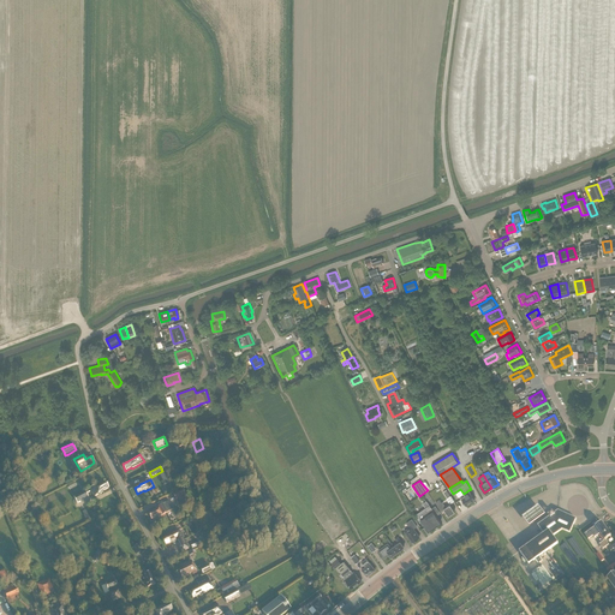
[(90,489),(95,497),(103,493),(102,491),(108,488),(106,483),(95,488),(94,487),(90,489)]
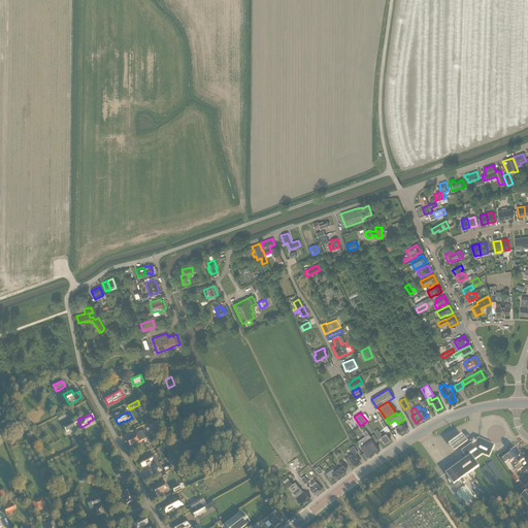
[(153,429),(154,431),(159,429),(158,427),(160,426),(157,420),(149,424),(152,430),(153,429)]
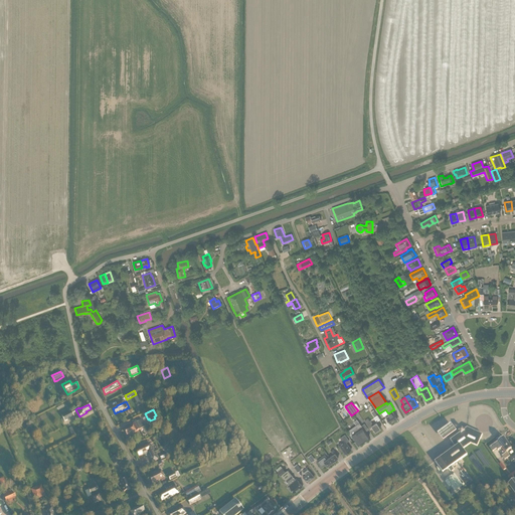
[(380,419),(374,410),(371,412),(374,417),(373,417),(376,421),(380,419)]
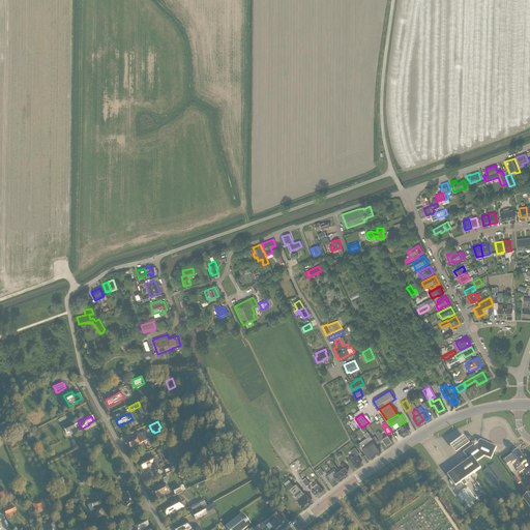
[(404,422),(400,425),(401,428),(398,430),(402,436),(409,431),(404,422)]
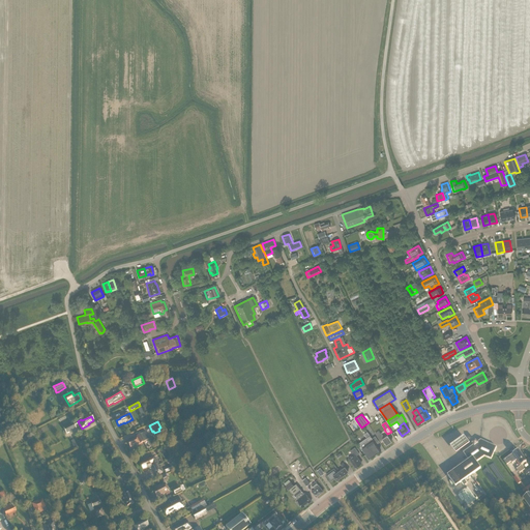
[(77,429),(74,423),(63,429),(66,434),(77,429)]
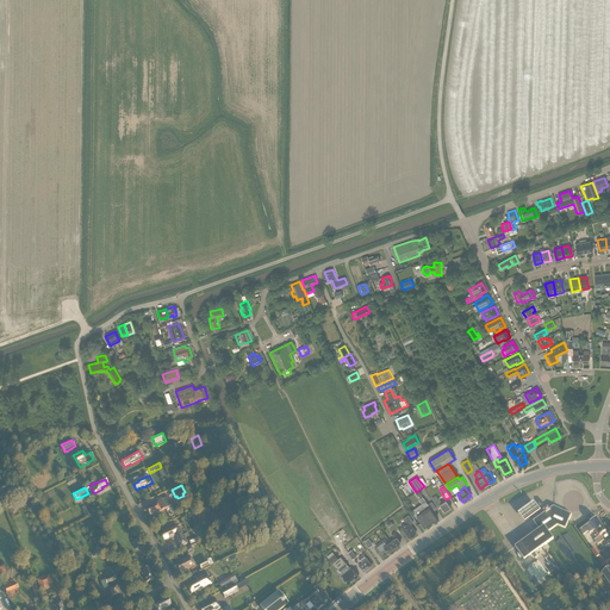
[(439,498),(436,496),(431,498),(437,508),(441,505),(444,511),(450,506),(446,499),(442,503),(439,498)]
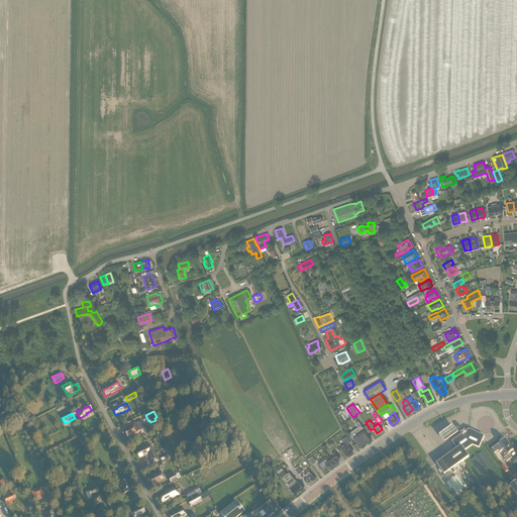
[(145,428),(142,421),(133,426),(133,427),(124,432),(127,437),(132,434),(133,435),(145,428)]
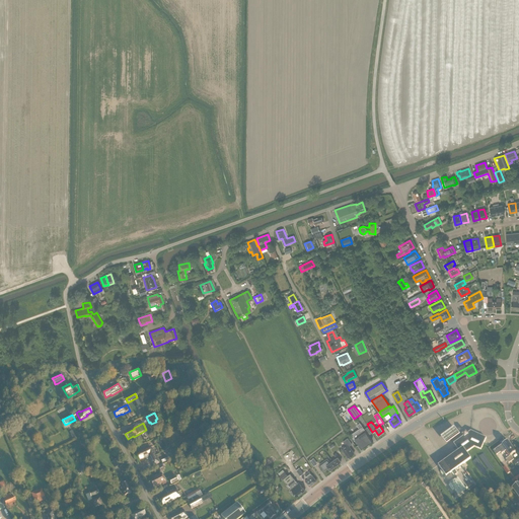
[(352,434),(361,447),(372,440),(362,427),(352,434)]
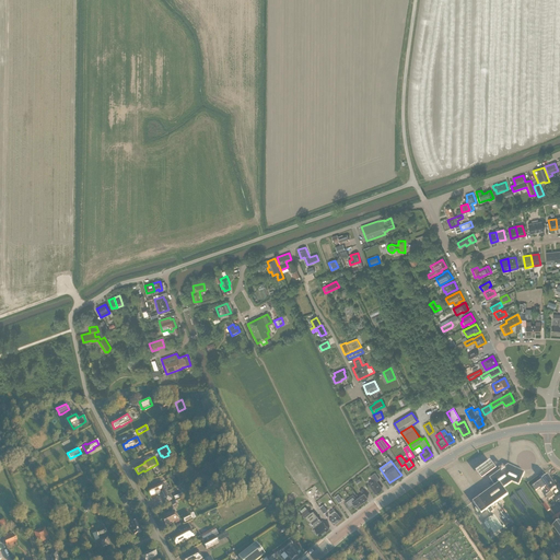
[(496,468),(490,461),(476,470),(481,478),(496,468)]
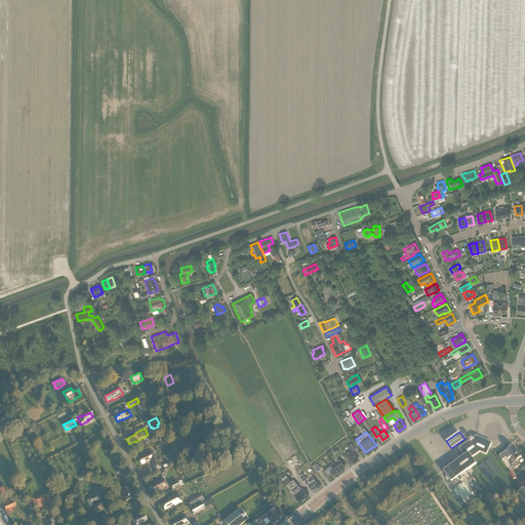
[(463,455),(448,468),(443,471),(451,482),(456,479),(459,482),(463,479),(460,475),(476,463),(472,457),(480,452),(486,455),(492,443),(477,436),(473,439),(471,436),(468,439),(470,441),(459,449),(463,455)]
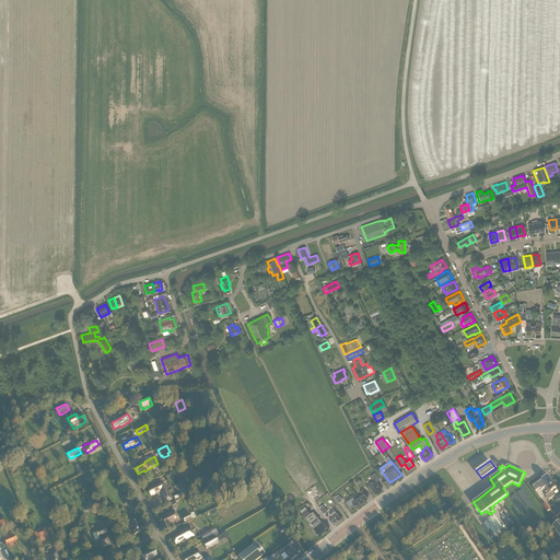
[(368,483),(375,493),(382,489),(376,481),(380,479),(375,473),(370,476),(373,480),(368,483)]
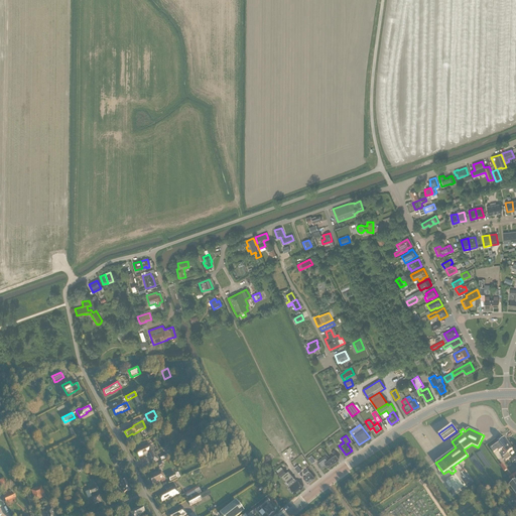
[(513,449),(504,438),(491,448),(494,453),(498,450),(499,452),(503,448),(507,454),(503,457),(506,461),(511,458),(508,454),(513,449)]
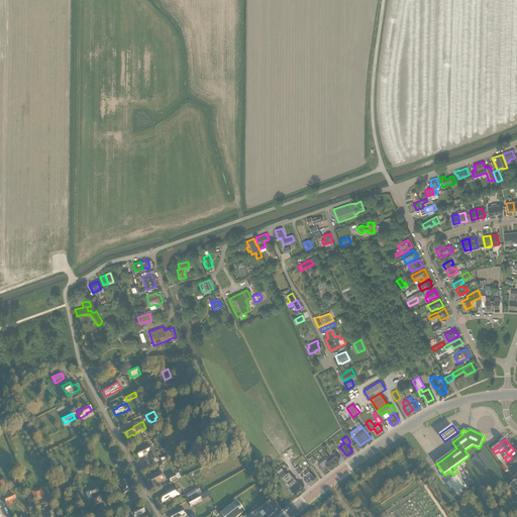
[(159,461),(150,446),(136,453),(139,458),(144,456),(147,455),(148,455),(152,463),(159,461)]
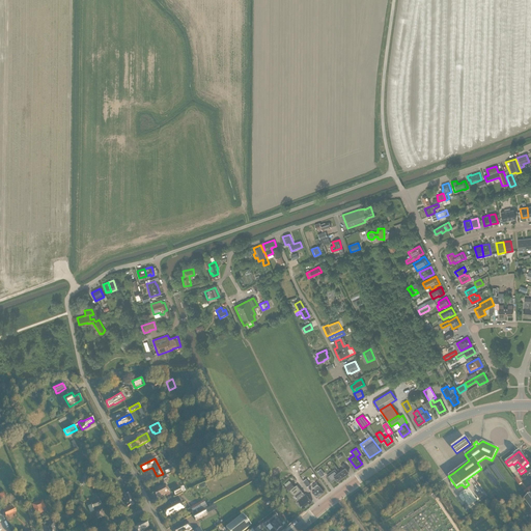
[(339,471),(343,476),(348,472),(345,468),(346,467),(343,463),(341,465),(343,468),(339,471)]
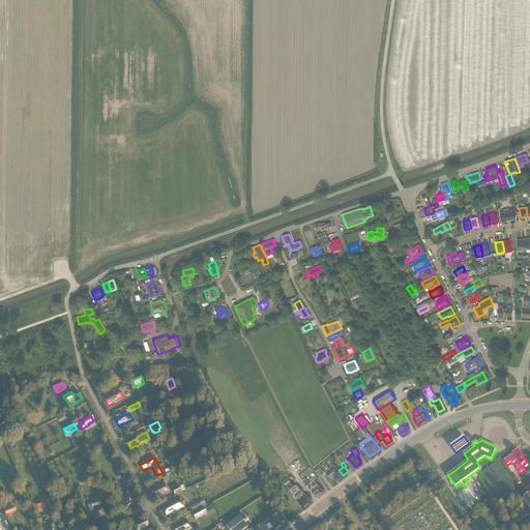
[(336,479),(343,475),(339,470),(336,472),(334,468),(330,471),(326,474),(331,480),(335,477),(336,479)]
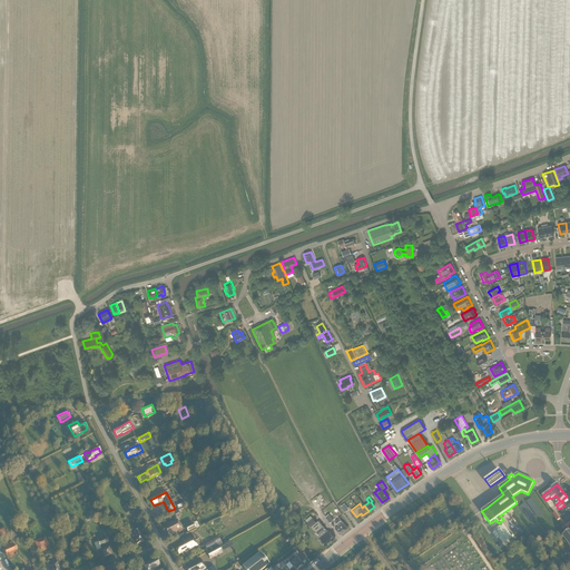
[(96,512),(90,510),(86,520),(91,522),(96,512)]
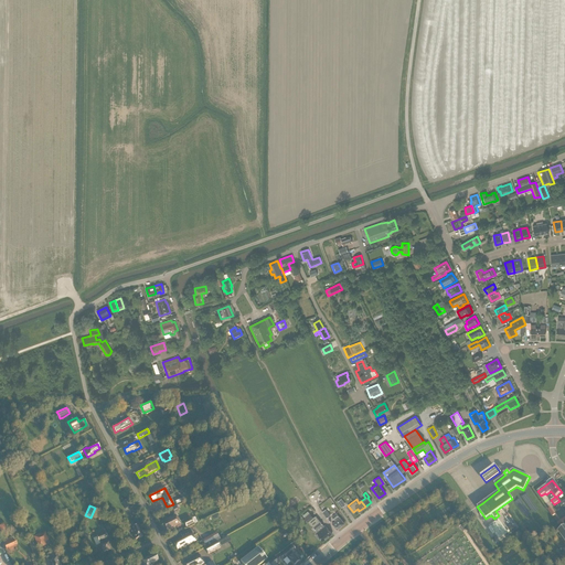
[(310,513),(305,518),(308,522),(309,521),(313,518),(313,516),(310,513)]
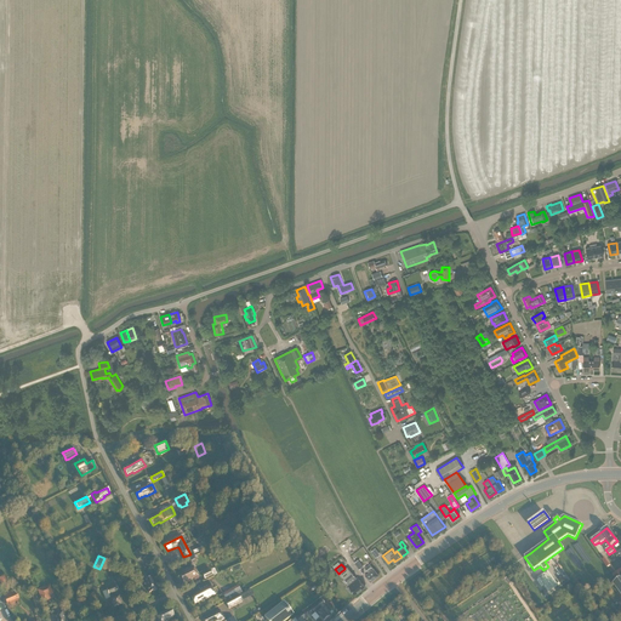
[(379,575),(370,564),(365,568),(368,571),(369,571),(365,575),(370,582),(379,575)]
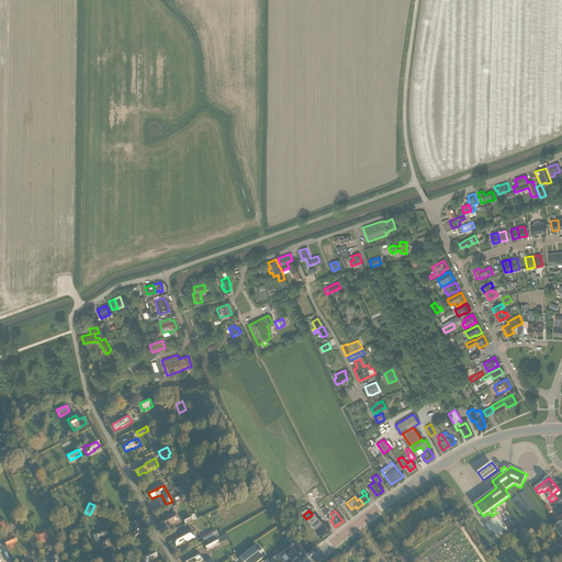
[(176,524),(176,525),(180,523),(175,513),(167,517),(168,519),(163,521),(166,527),(171,525),(172,526),(176,524)]
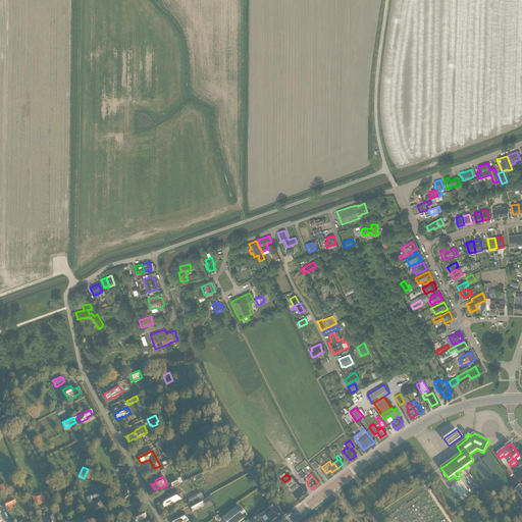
[(183,483),(180,478),(170,483),(172,487),(179,484),(183,483)]
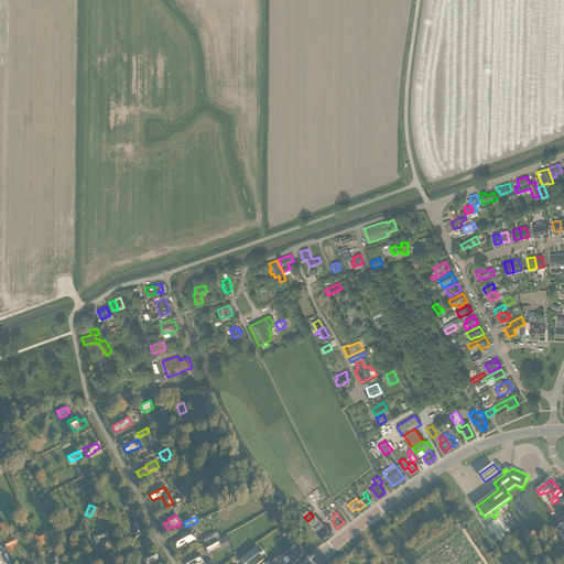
[(321,520),(320,520),(313,525),(313,527),(315,529),(316,528),(317,530),(316,531),(316,532),(315,534),(318,539),(321,537),(322,539),(323,540),(332,532),(324,524),(323,525),(322,523),(321,520)]
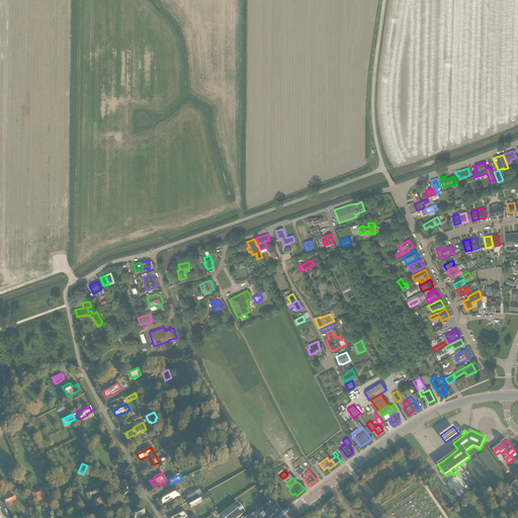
[(131,488),(127,480),(118,484),(120,488),(121,488),(124,495),(132,492),(130,488),(131,488)]
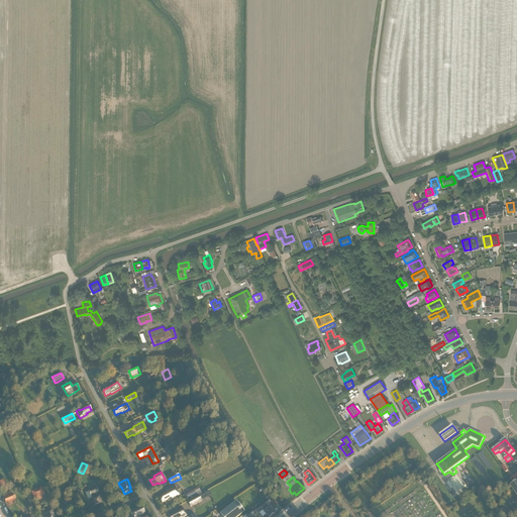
[(167,501),(168,502),(172,500),(180,495),(175,486),(166,490),(167,493),(159,497),(163,503),(167,501)]
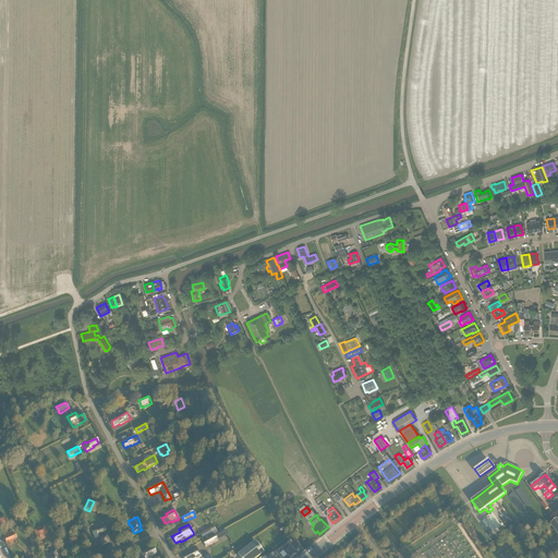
[(99,538),(102,546),(110,543),(108,538),(109,537),(108,535),(107,535),(105,532),(106,531),(104,526),(95,530),(97,535),(98,535),(99,538)]
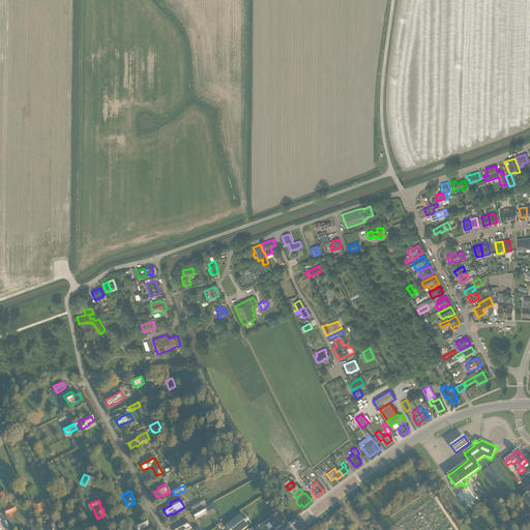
[(41,508),(45,507),(42,501),(33,505),(37,513),(42,511),(41,508)]
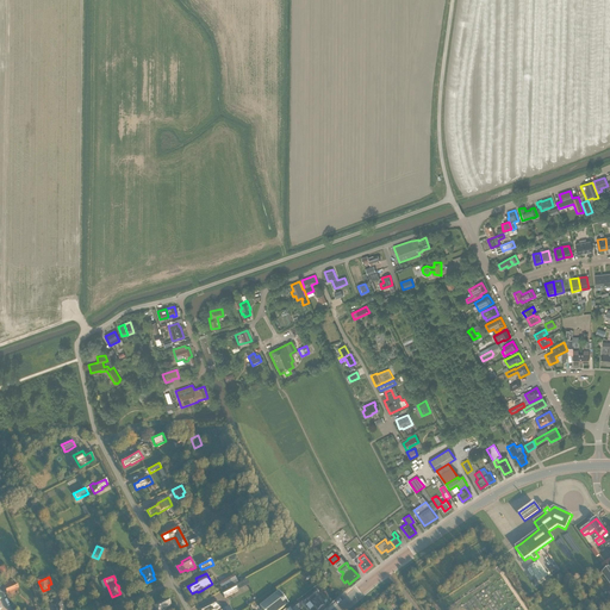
[(219,584),(223,591),(232,585),(229,578),(219,584)]
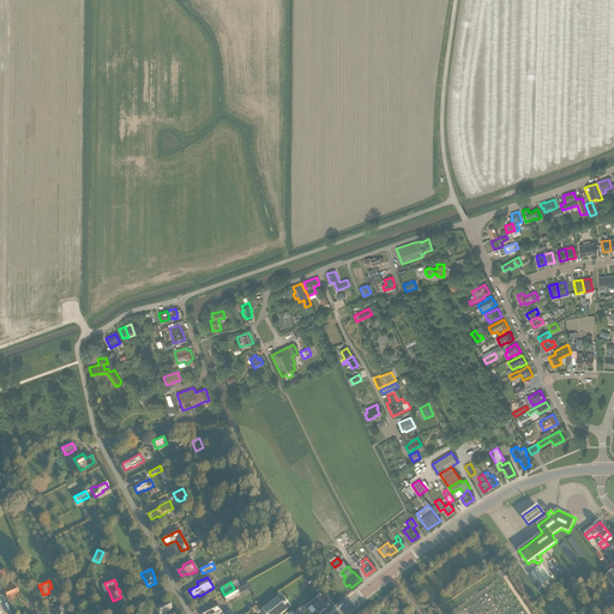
[(14,589),(12,584),(2,588),(7,600),(18,596),(16,593),(18,591),(17,588),(14,589)]
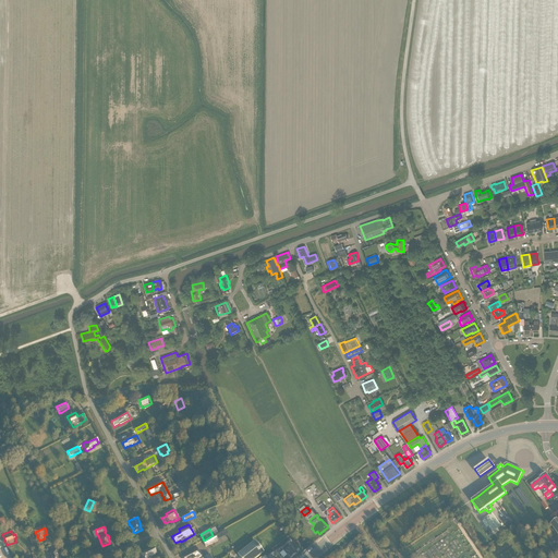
[(218,541),(215,535),(203,542),(205,547),(218,541)]
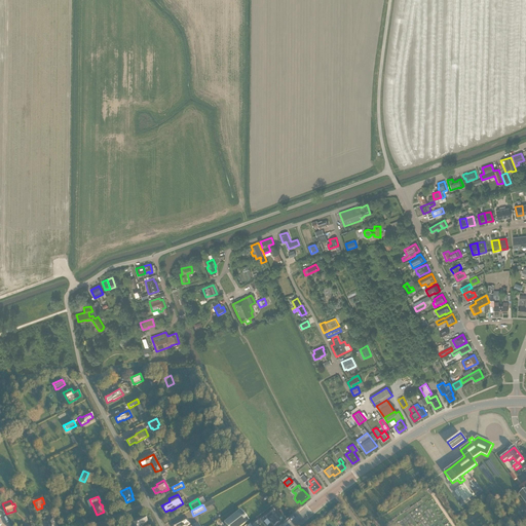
[(267,514),(264,516),(269,523),(270,522),(273,525),(274,525),(278,523),(273,516),(275,513),(272,509),(267,514)]
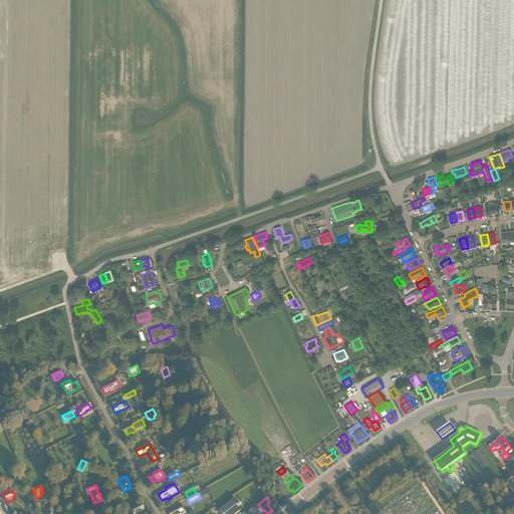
[(237,513),(243,509),(235,498),(219,511),(220,513),(237,513)]
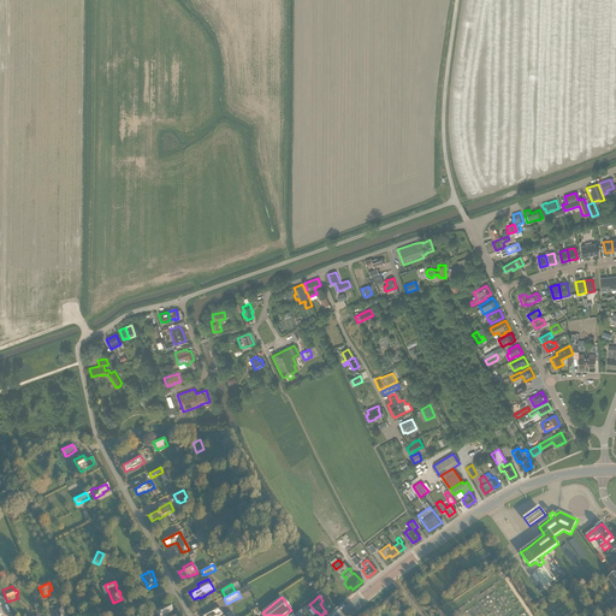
[(172,611),(170,605),(165,608),(164,606),(154,611),(157,615),(166,615),(167,615),(172,611)]
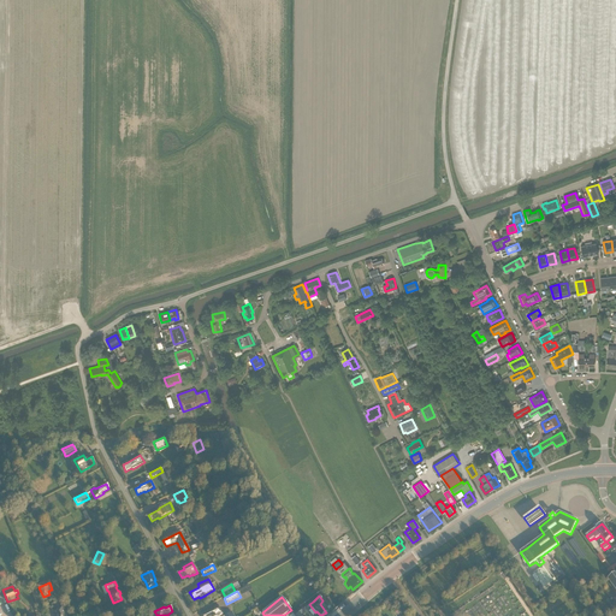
[(219,615),(223,615),(218,605),(208,610),(209,611),(201,615),(219,615)]
